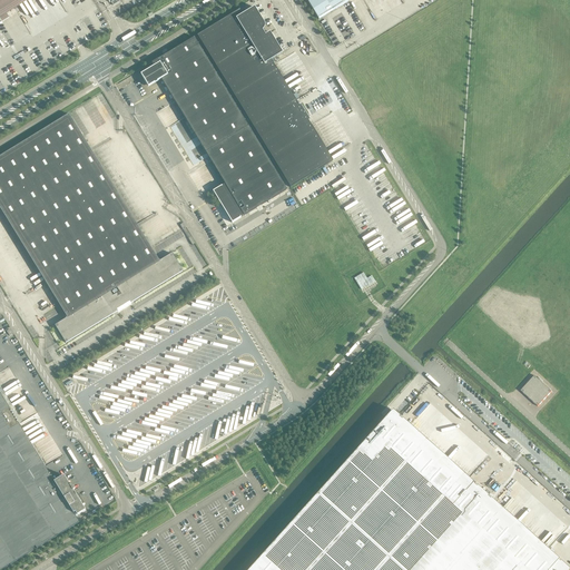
[(0,0),(0,19),(16,10),(31,0),(0,0)]
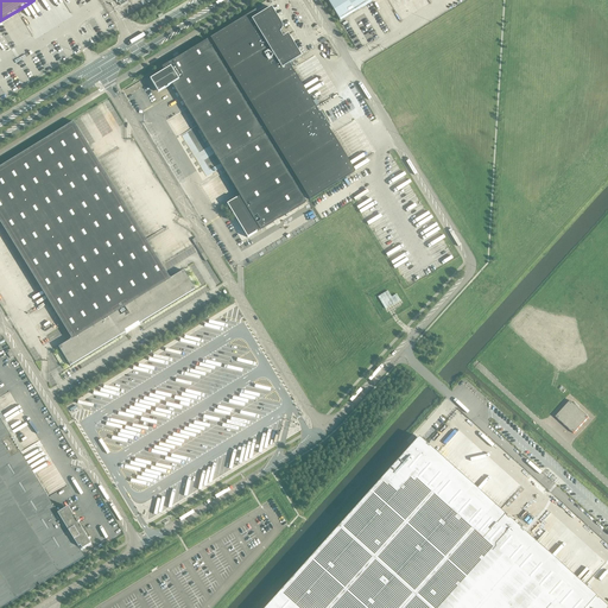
[(327,0),(340,20),(373,0),(327,0)]
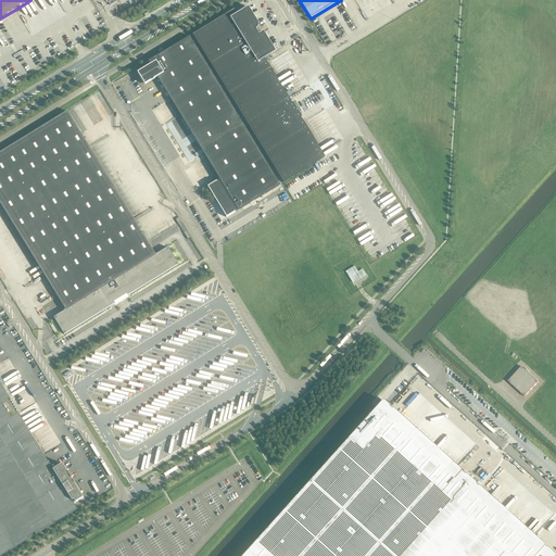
[(234,9),(191,35),(283,182),(325,158),(301,118),(302,117),(293,101),(291,102),(264,59),(276,52),(248,8),(237,14),(234,9)]
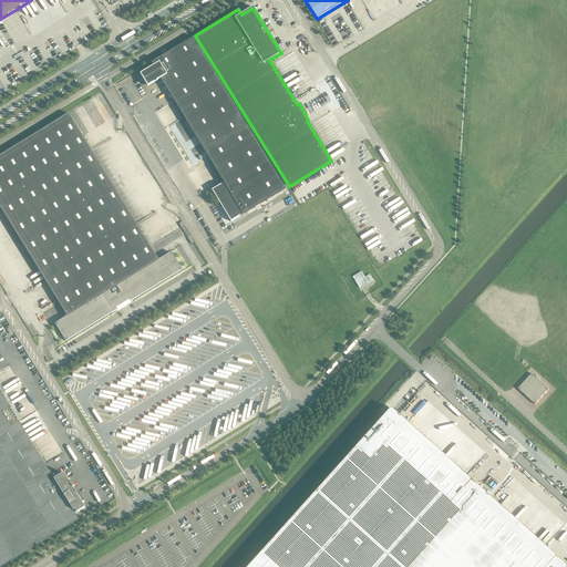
[(193,37),(151,62),(154,69),(142,75),(148,85),(161,79),(224,184),(214,189),(233,220),(285,188),(193,37)]
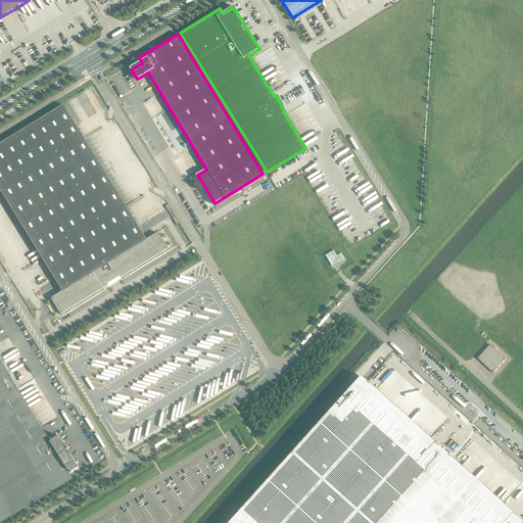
[(63,105),(0,143),(0,191),(41,258),(61,291),(50,298),(60,315),(107,286),(107,284),(111,281),(112,282),(113,281),(114,281),(114,280),(119,277),(120,278),(168,249),(157,233),(146,240),(125,205),(84,139),(63,105)]
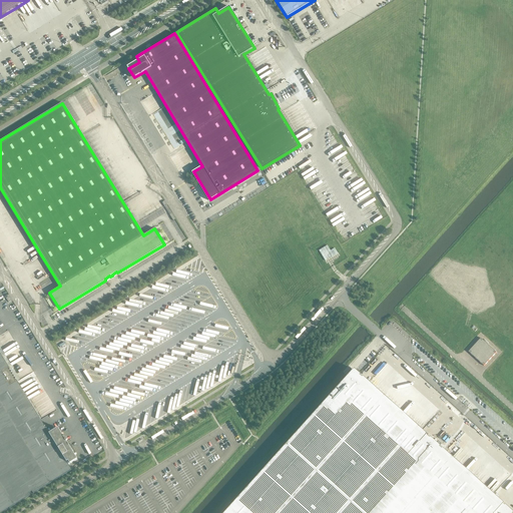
[(164,201),(161,202),(164,206),(169,214),(171,213),(172,213),(167,205),(164,200),(164,201)]
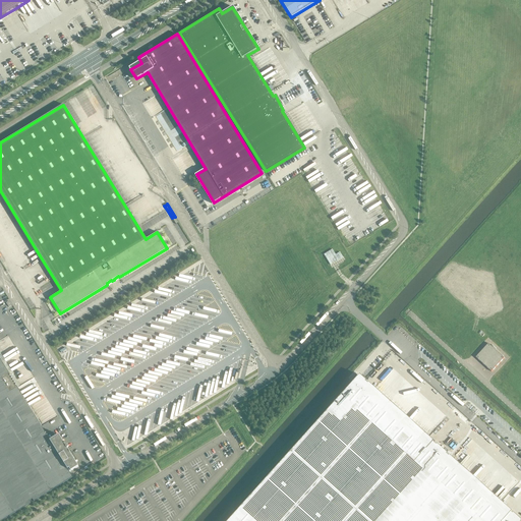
[(332,249),(324,254),(330,266),(343,257),(342,257),(340,252),(336,255),(332,249)]
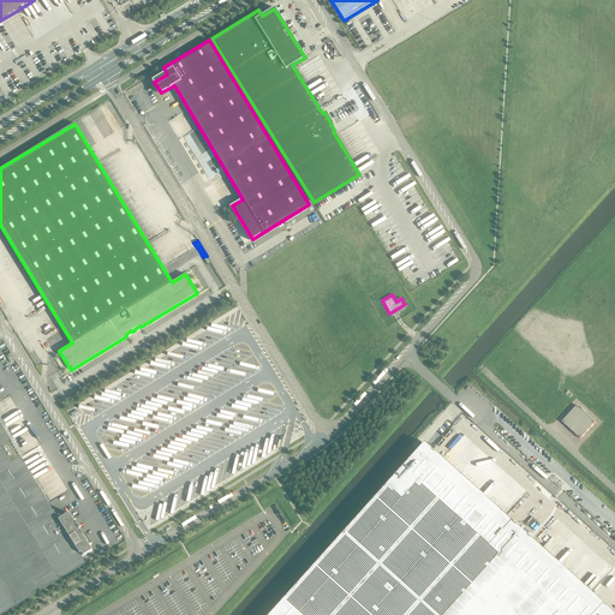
[(596,423),(577,406),(561,422),(581,440),(596,423)]
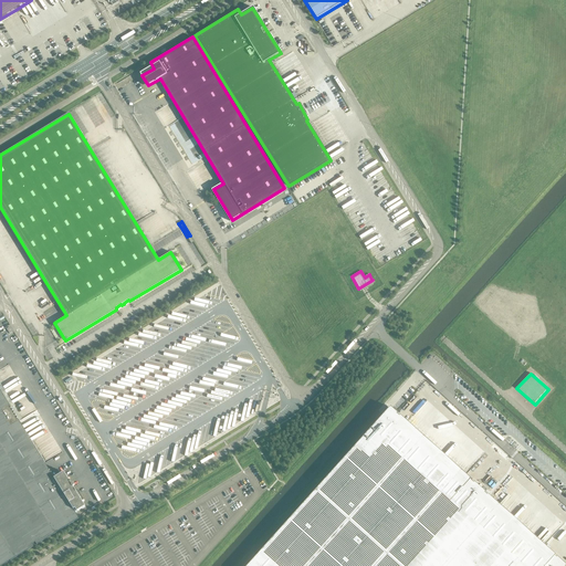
[(0,565),(79,519),(75,513),(84,507),(63,472),(54,478),(45,463),(22,426),(20,421),(0,388),(0,565)]
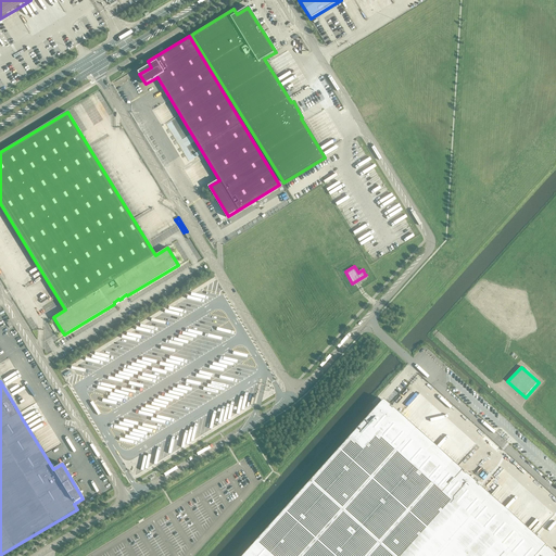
[(382,401),(310,482),(392,555),(555,555),(388,406),(382,401)]
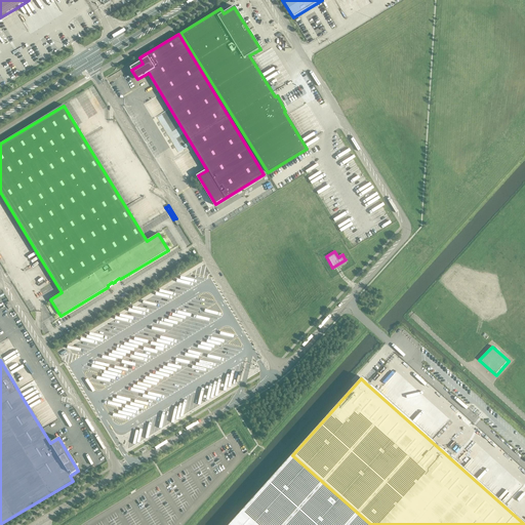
[(370,524),(292,455),(229,524),(370,524)]
